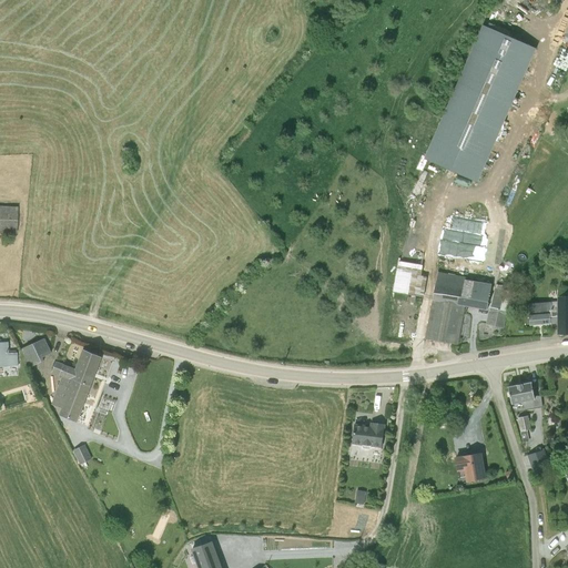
[(484,23),(424,156),(477,181),(537,47),(484,23)]
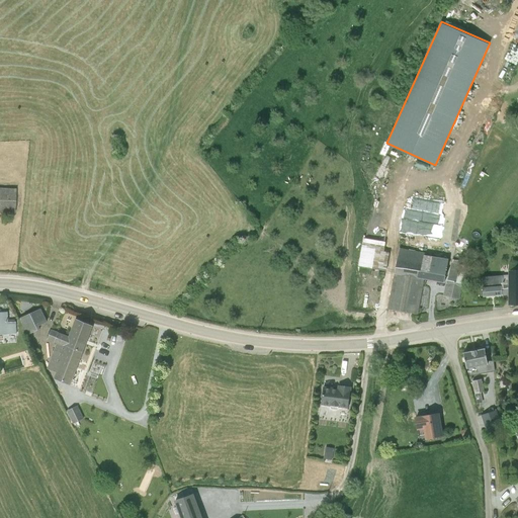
[(0,211),(14,212),(15,189),(0,188),(0,211)]
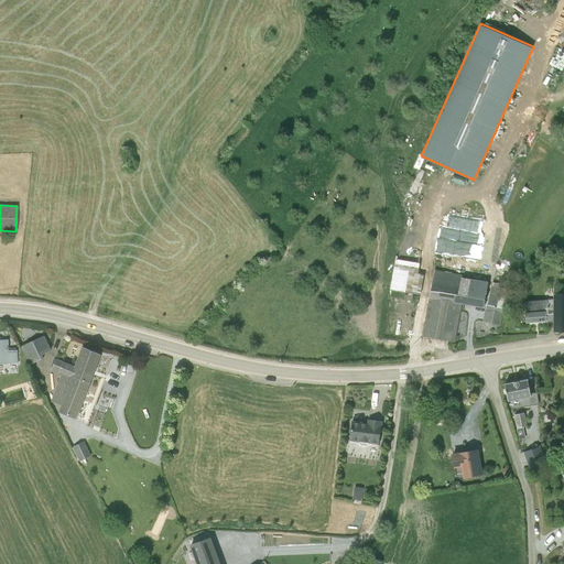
[(480,258),(481,242),(438,241),(438,256),(480,258)]
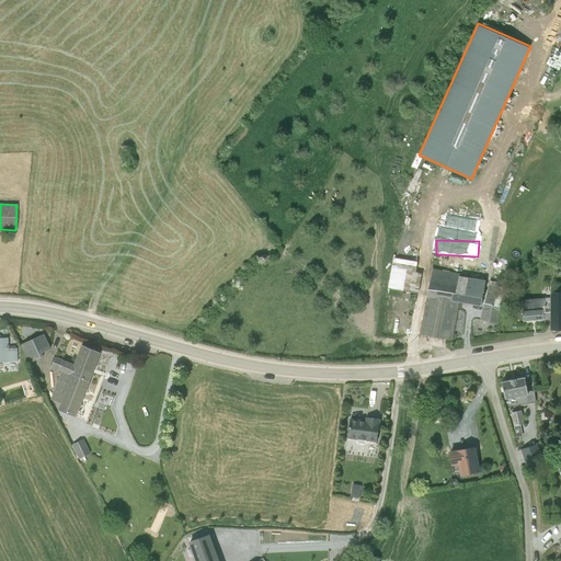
[(410,261),(420,262),(421,249),(411,248),(410,261)]
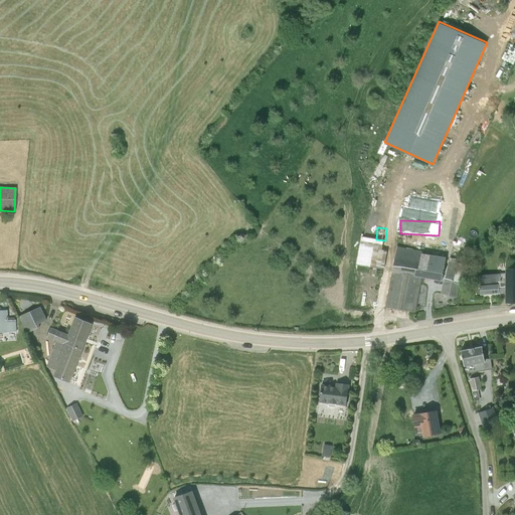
[(371,246),(368,266),(379,268),(382,247),(371,246)]
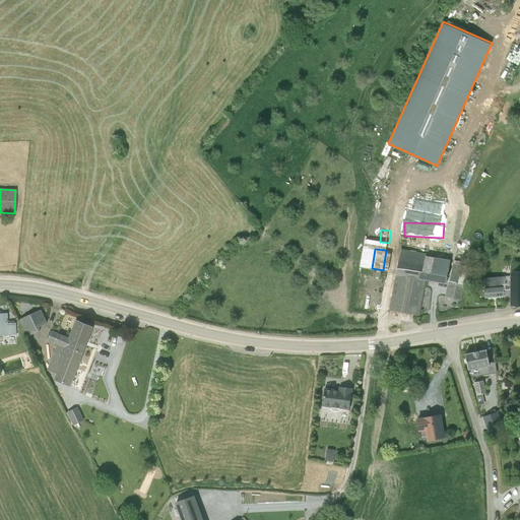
[(426,254),(400,250),(389,310),(417,315),(424,281),(445,284),(450,261),(425,256),(426,254)]
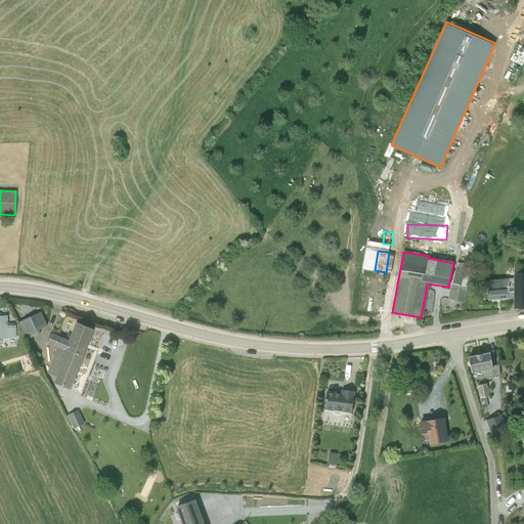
[(452,284),(448,300),(463,304),(467,287),(474,288),(477,271),(455,266),(452,284)]
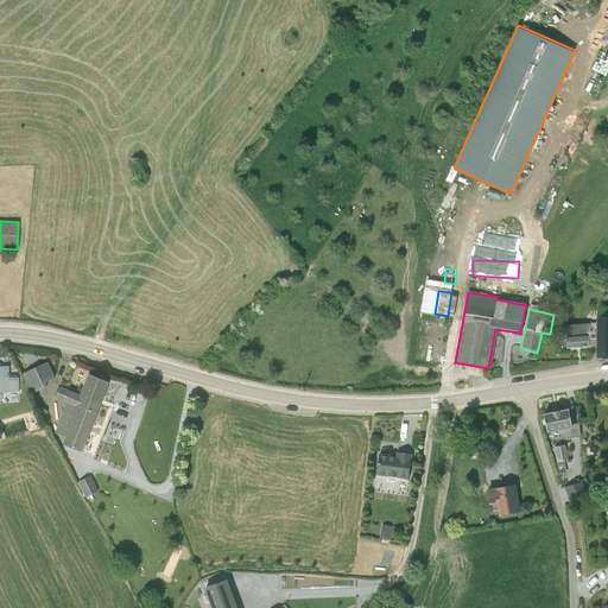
[(567,348),(597,347),(597,360),(607,359),(607,317),(596,318),(596,323),(565,325),(567,348)]
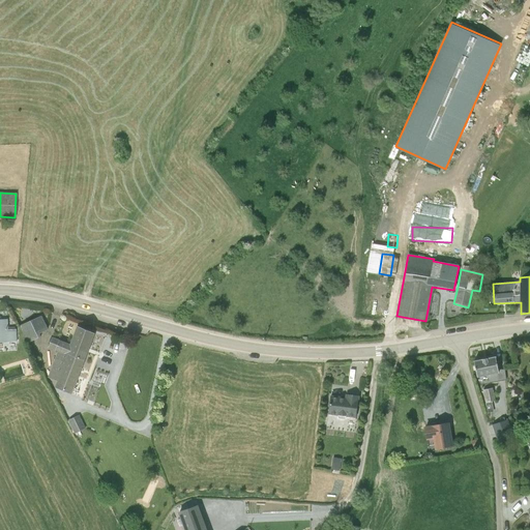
[(41,316),(20,326),(28,343),(40,336),(39,333),(48,329),(41,316)]
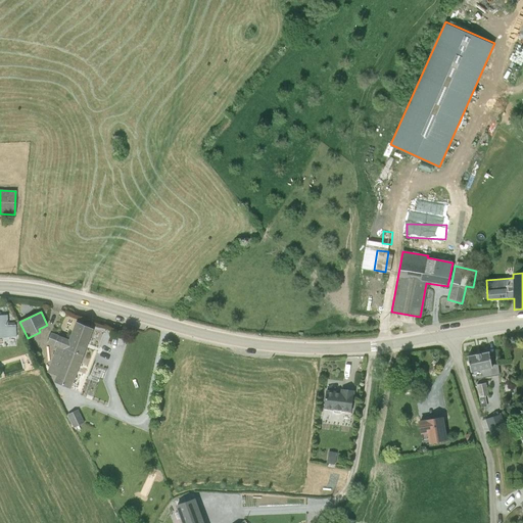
[(8,315),(0,315),(0,337),(16,337),(16,325),(9,325),(8,315)]
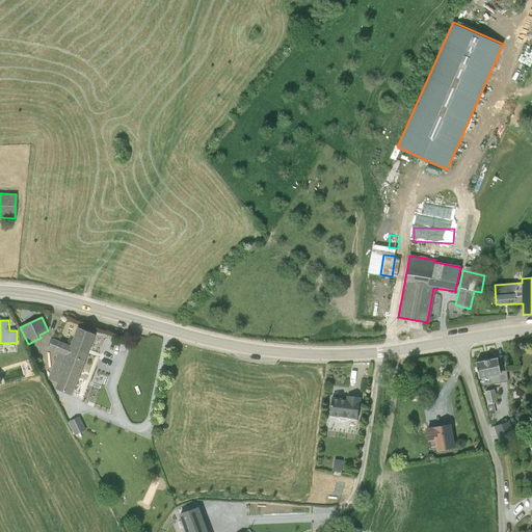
[(72,396),(95,334),(78,327),(71,345),(52,339),(48,349),(58,352),(48,379),(57,382),(55,390),(72,396)]
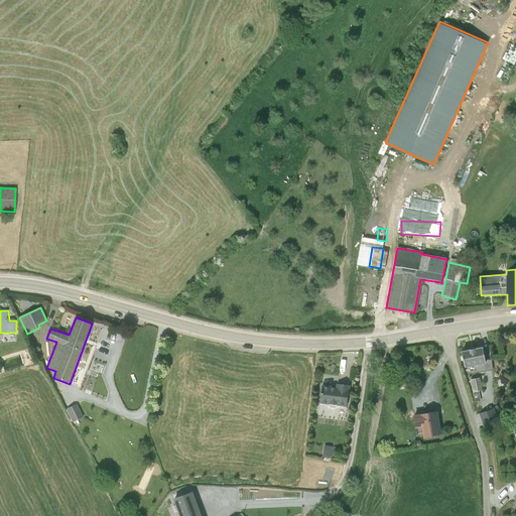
[(482,348),(462,352),(465,368),(468,367),(486,364),(482,348)]
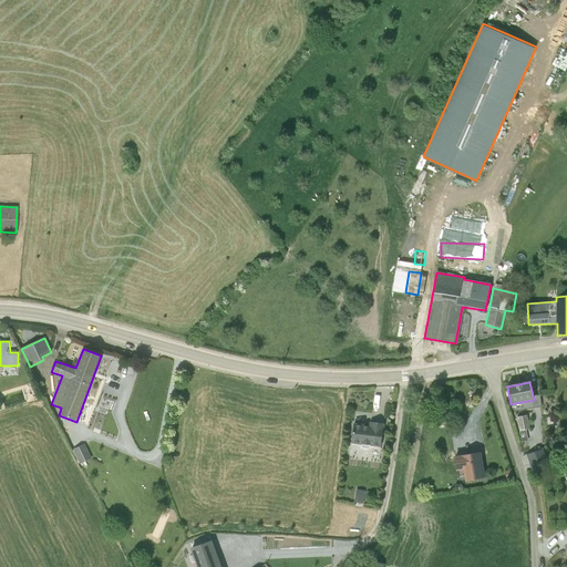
[(534,400),(514,403),(515,412),(535,408),(534,400)]
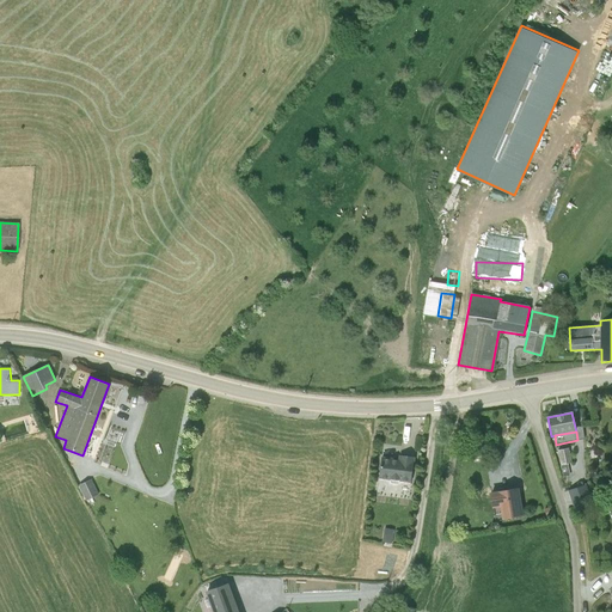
[(576,484),(568,448),(558,451),(565,488),(576,484)]
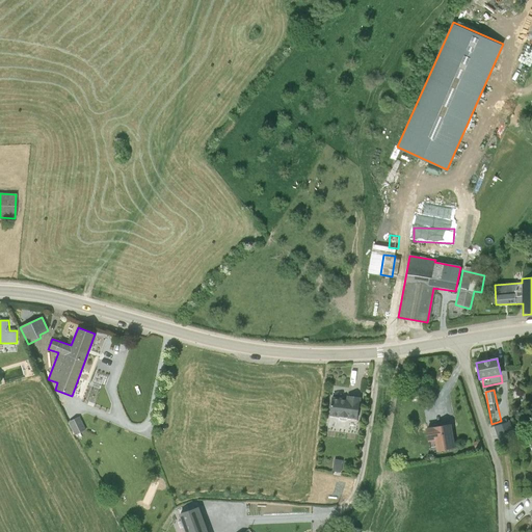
[(346,401),(331,398),(328,417),(356,421),(360,400),(347,398),(346,401)]
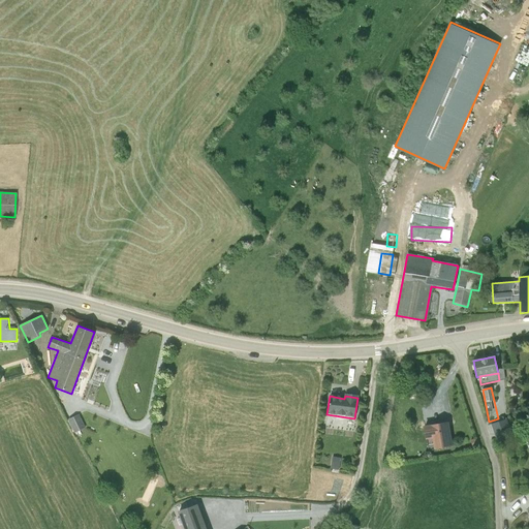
[(81,412),(69,417),(75,432),(87,426),(81,412)]
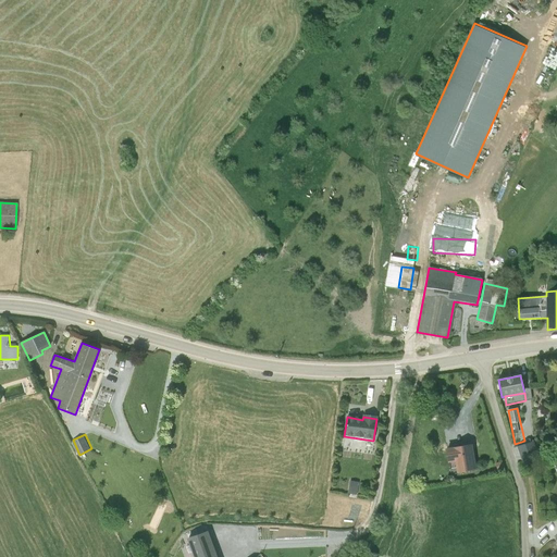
[(533,442),(518,447),(523,461),(539,456),(533,442)]
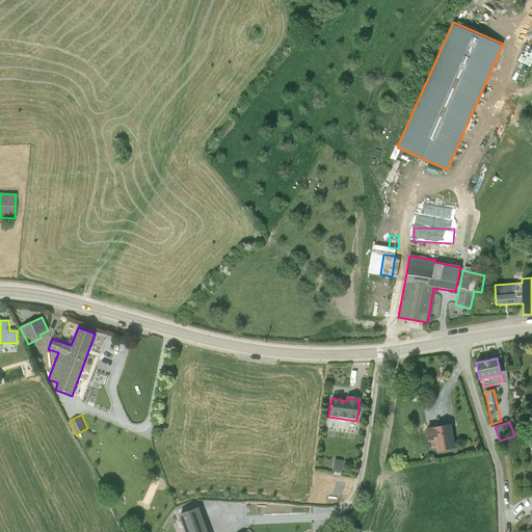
[(434,442),(436,452),(455,449),(451,425),(425,428),(428,443),(434,442)]
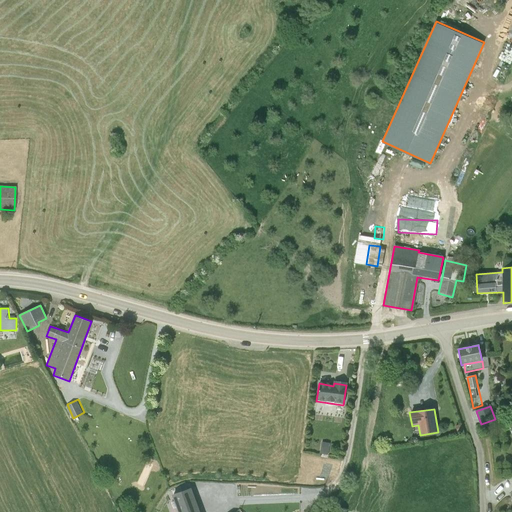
[(323,442),(321,453),(329,454),(331,443),(323,442)]
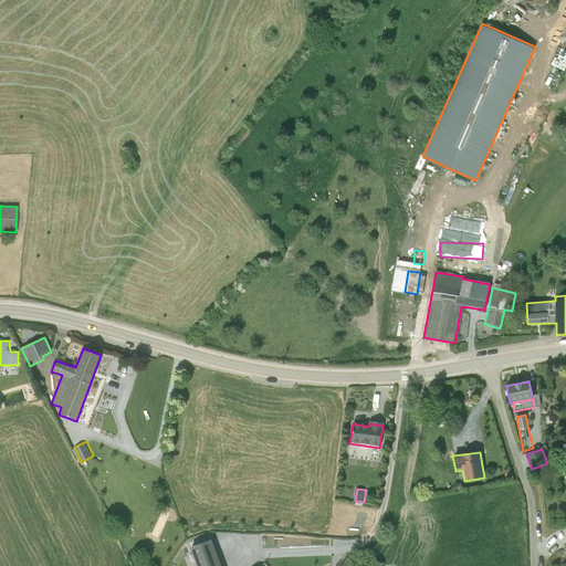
[(219,565),(210,541),(190,548),(196,565),(219,565)]
